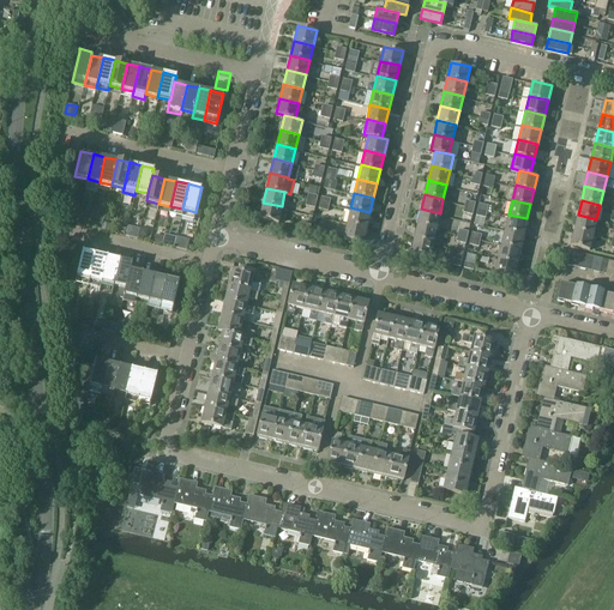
[(282,206),(263,203),(260,217),(278,222),(282,206)]
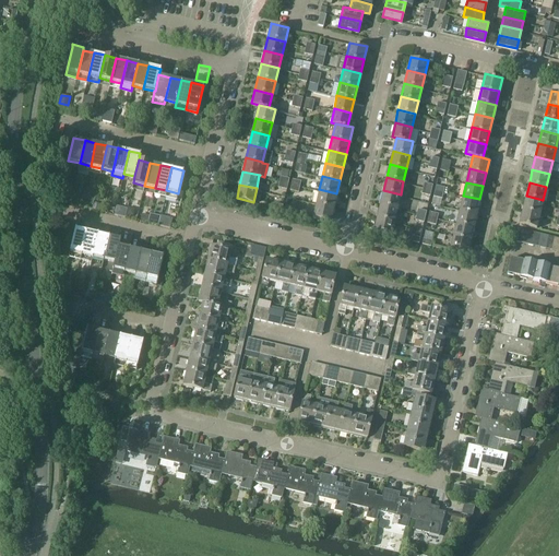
[(61,188),(60,196),(69,198),(71,190),(61,188)]
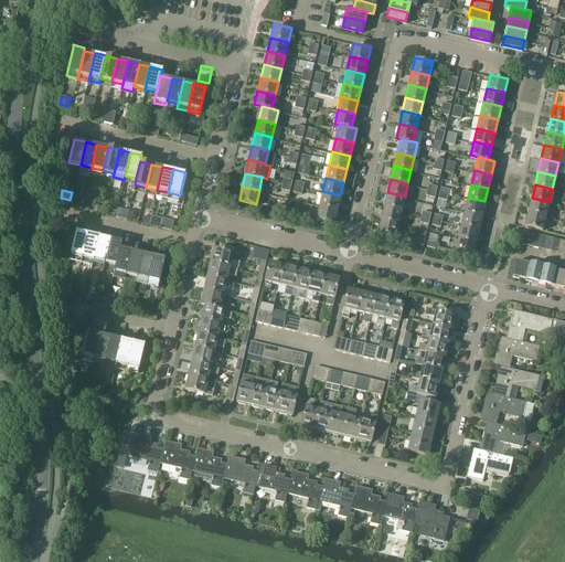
[(83,204),(85,193),(77,191),(75,202),(83,204)]
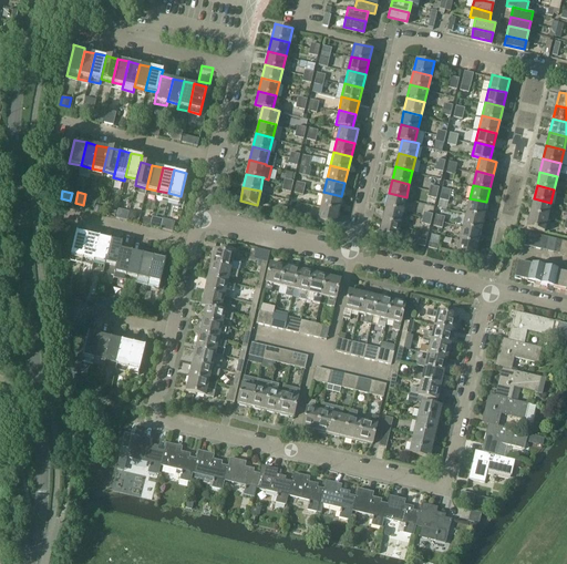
[(321,205),(338,209),(341,196),(323,192),(321,205)]
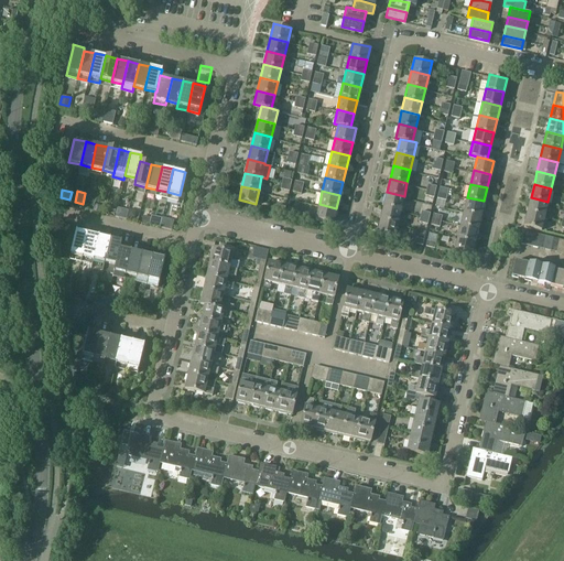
[(404,196),(387,192),(383,205),(401,209),(404,196)]
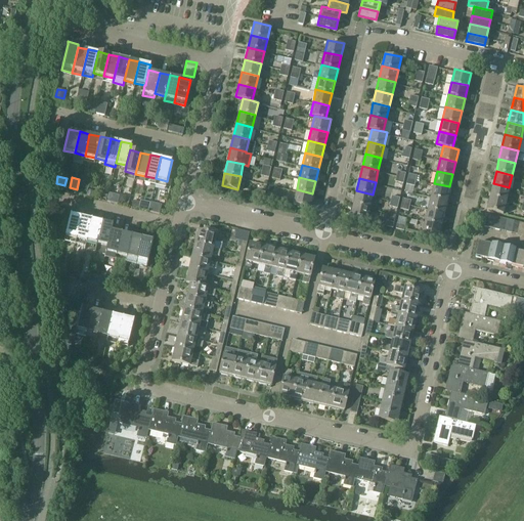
[(449,186),(434,183),(431,196),(447,199),(449,186)]
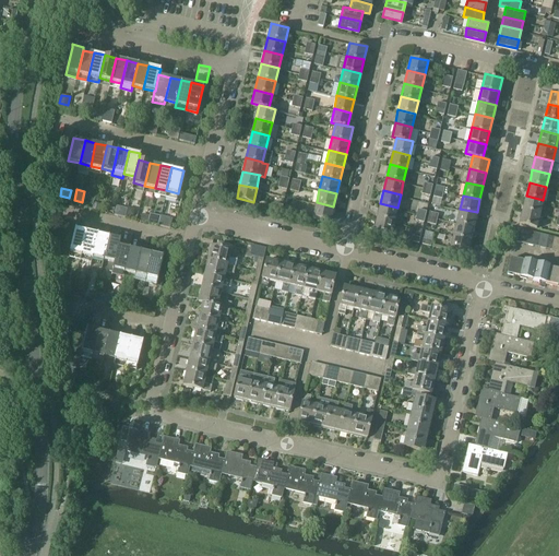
[(523,209),(539,213),(543,200),(526,196),(523,209)]
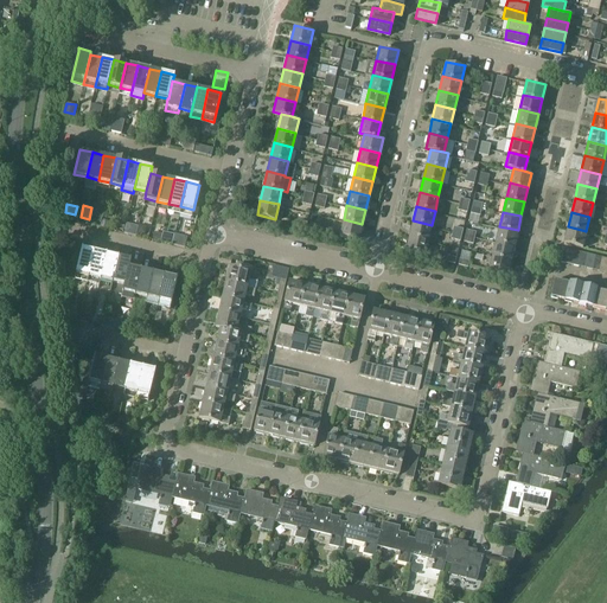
[(362,224),(344,219),(340,235),(358,238),(362,224)]
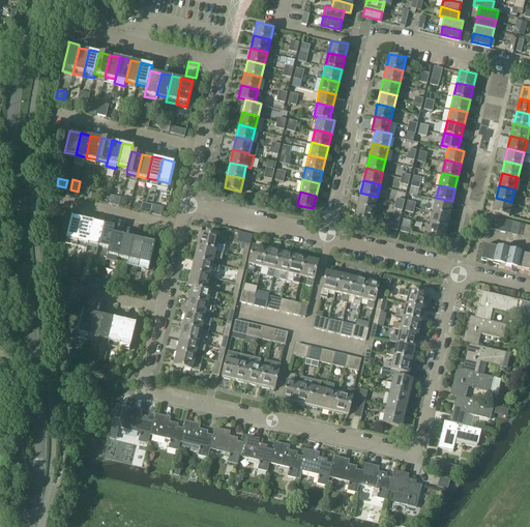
[(111,193),(109,201),(118,204),(120,195),(111,193)]
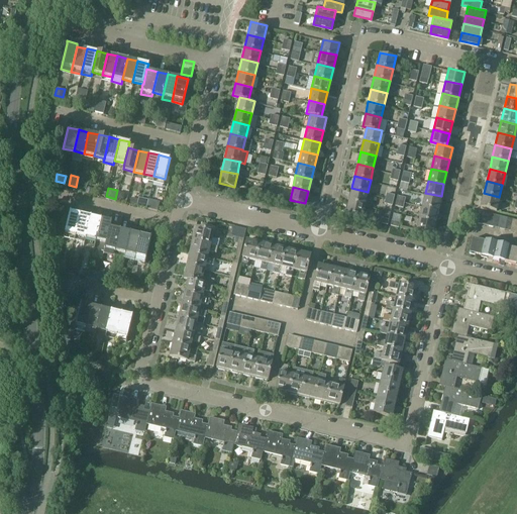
[(368,192),(351,188),(348,200),(365,204),(368,192)]
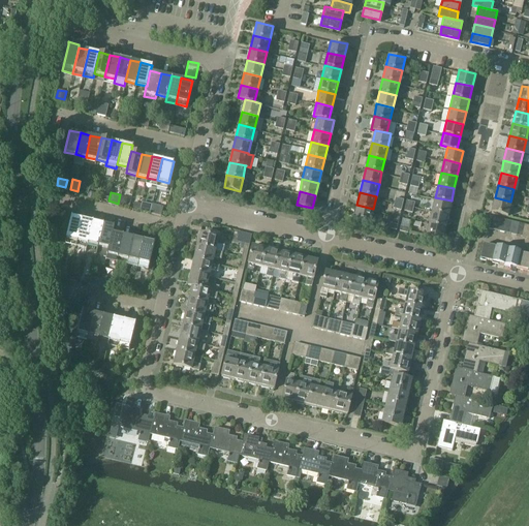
[(452,200),(435,197),(432,210),(448,213),(452,200)]
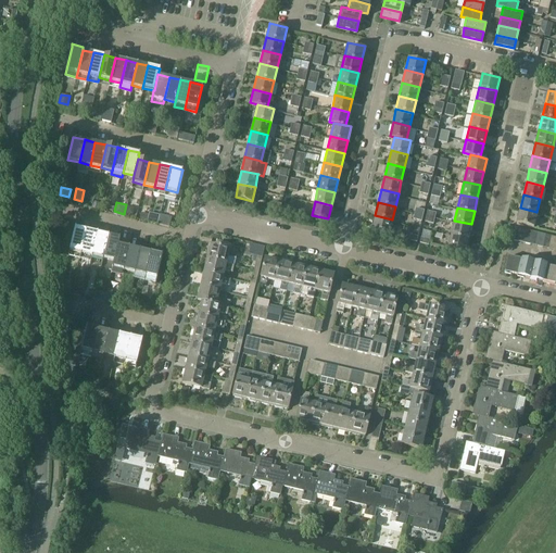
[(536,212),(520,208),(517,222),(533,226),(536,212)]
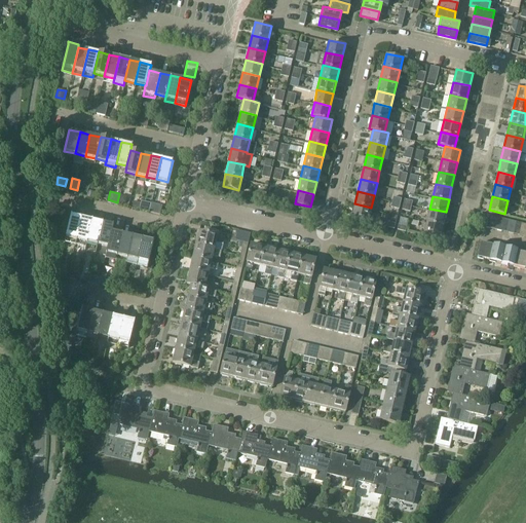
[(152,199),(151,206),(154,207),(154,209),(161,210),(163,201),(152,199)]
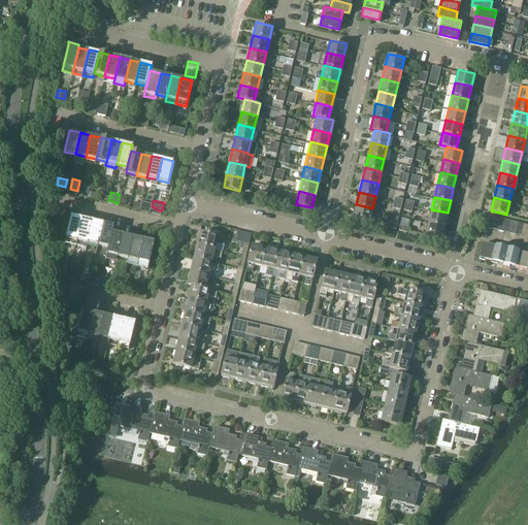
[(402,202),(394,200),(391,212),(399,215),(402,202)]
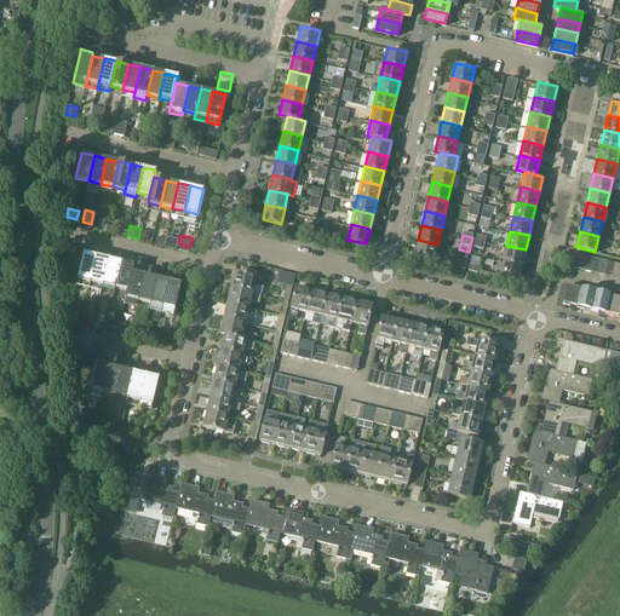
[(455,265),(465,266),(466,260),(435,253),(437,245),(418,240),(414,255),(455,265)]
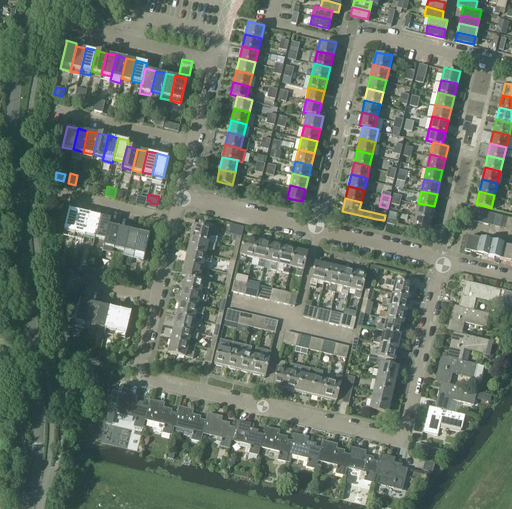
[(434,206),(418,203),(416,215),(431,218),(434,206)]
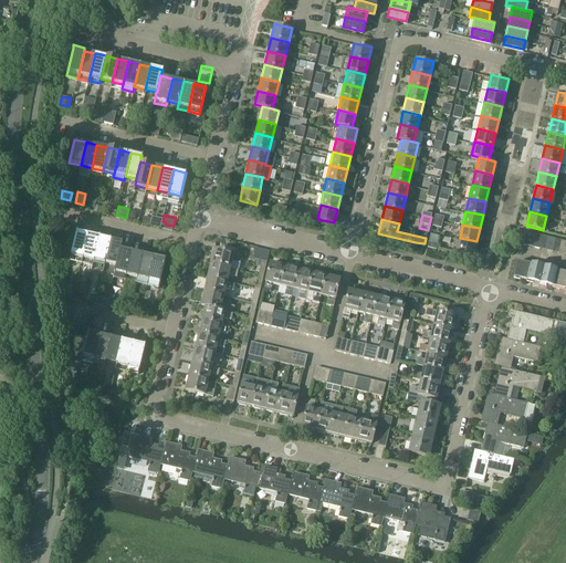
[(524,229),(522,241),(527,243),(531,231),(524,229)]
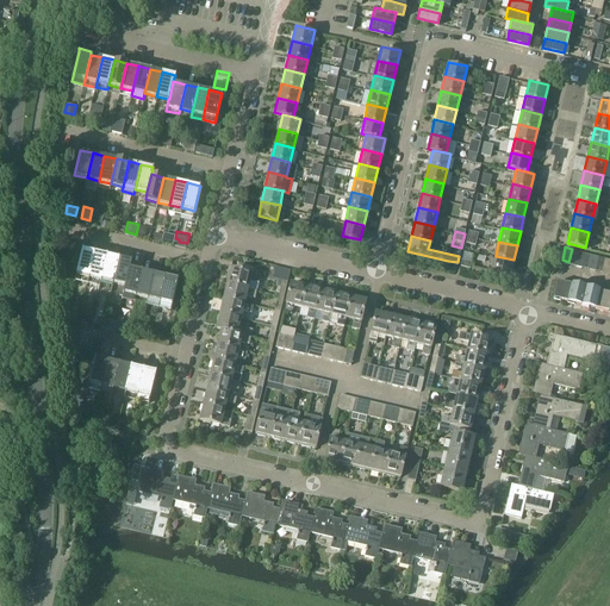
[(82,248),(76,274),(88,276),(94,251),(82,248)]
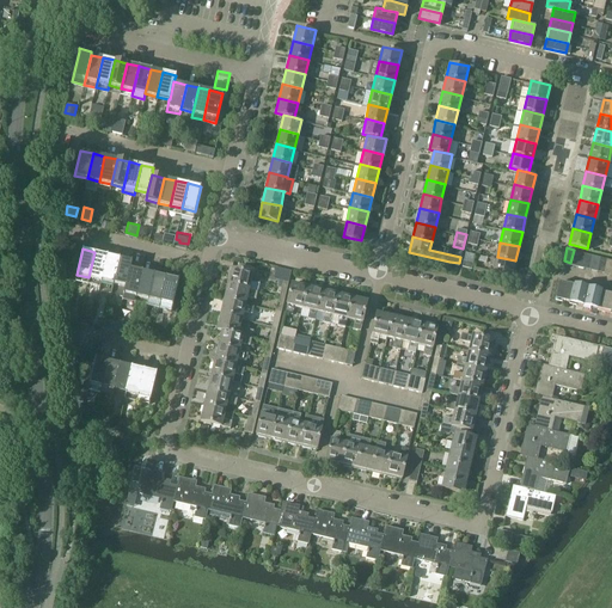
[(585,265),(587,252),(580,251),(577,264),(585,265)]
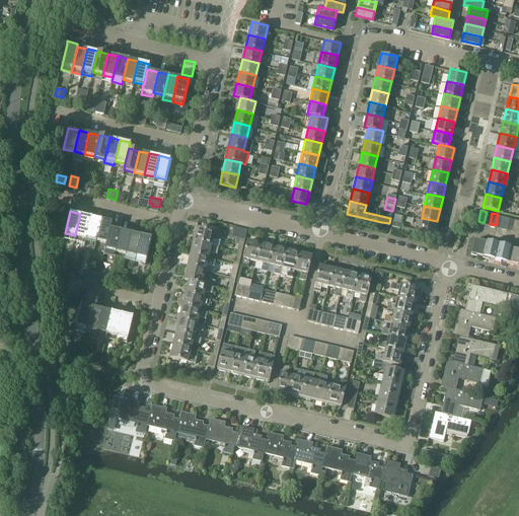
[(75,235),(74,239),(85,241),(85,237),(90,216),(80,214),(75,235)]
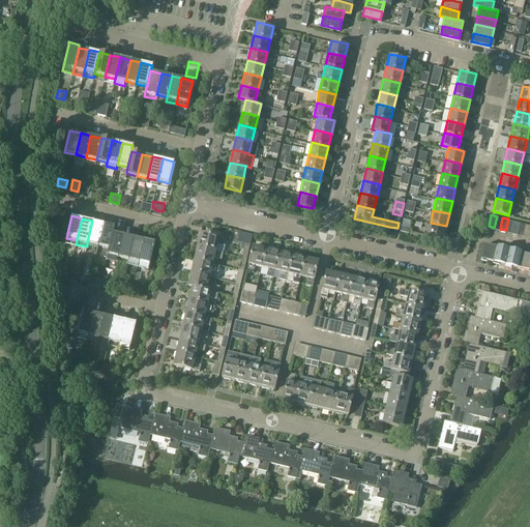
[(511,232),(514,221),(508,218),(506,230),(511,232)]
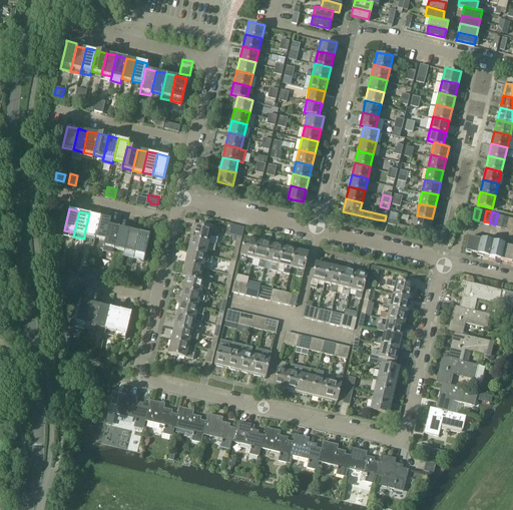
[(84,238),(83,242),(93,244),(94,240),(94,237),(99,216),(89,213),(84,234),(84,238)]
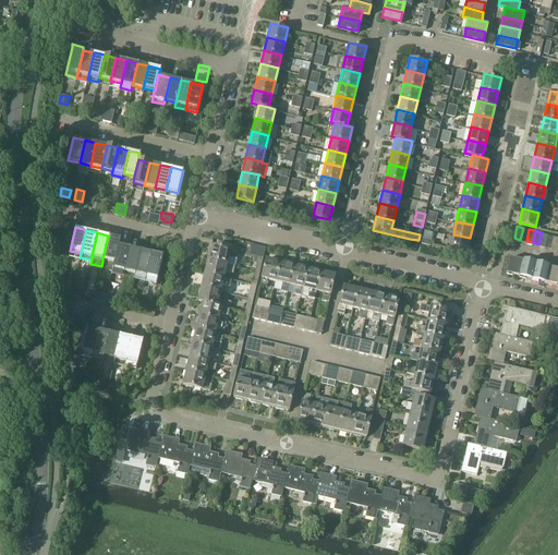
[(545,245),(547,233),(542,232),(538,244),(545,245)]
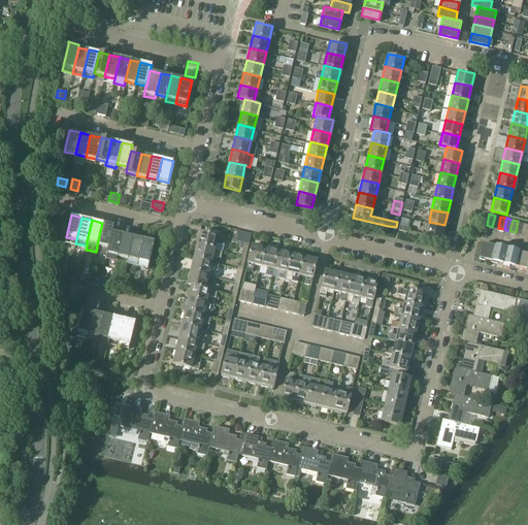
[(444,225),(429,222),(426,234),(441,238),(444,225)]
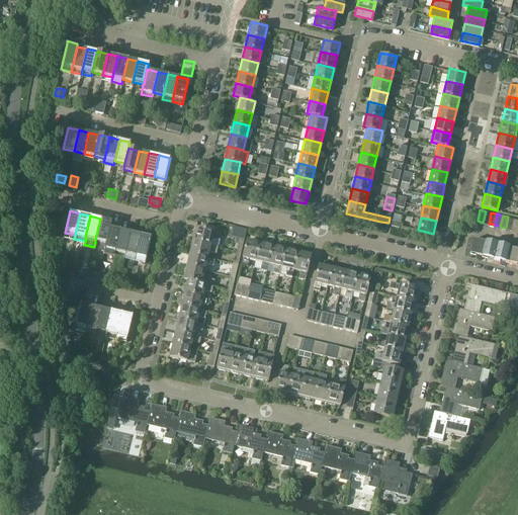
[(95,243),(94,247),(104,250),(105,248),(106,242),(107,235),(110,227),(111,221),(100,219),(95,240),(95,243)]
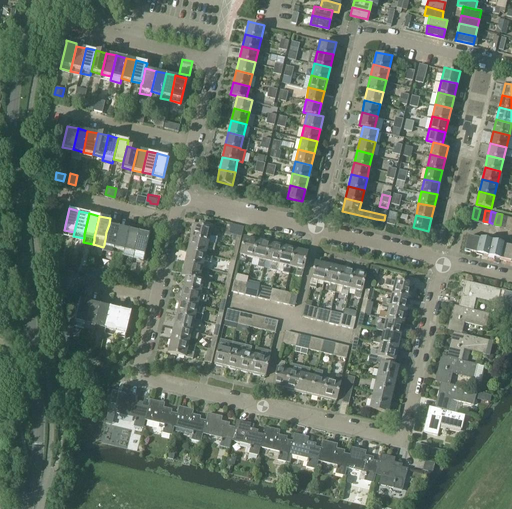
[(231,230),(243,232),(244,223),(233,221),(231,230)]
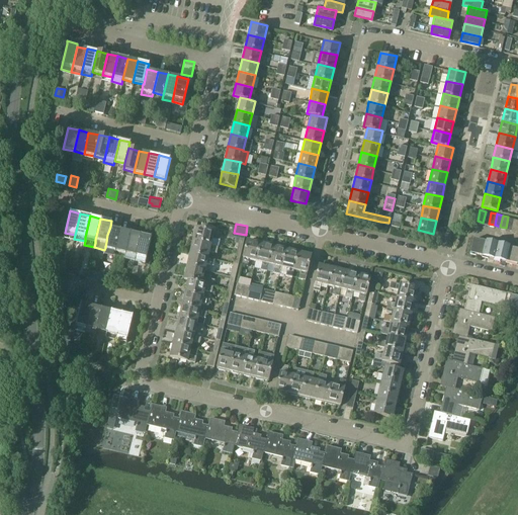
[(106,242),(105,248),(115,250),(119,229),(110,227),(107,235),(106,242)]
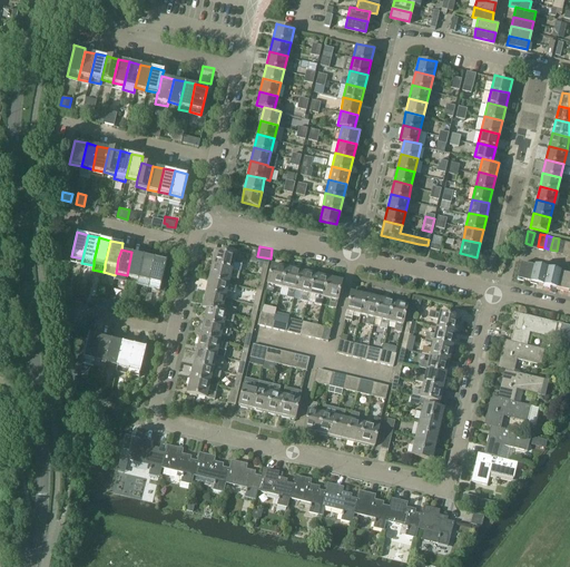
[(243,256),(216,250),(213,264),(239,270),(243,256)]
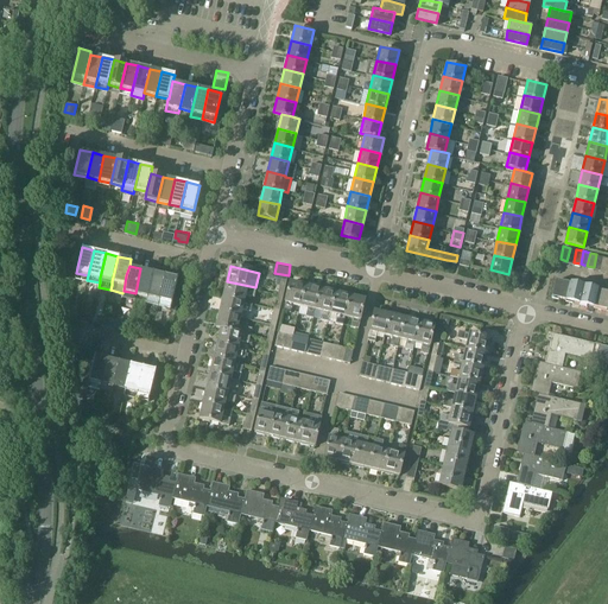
[(140,268),(135,293),(147,296),(153,272),(140,268)]
